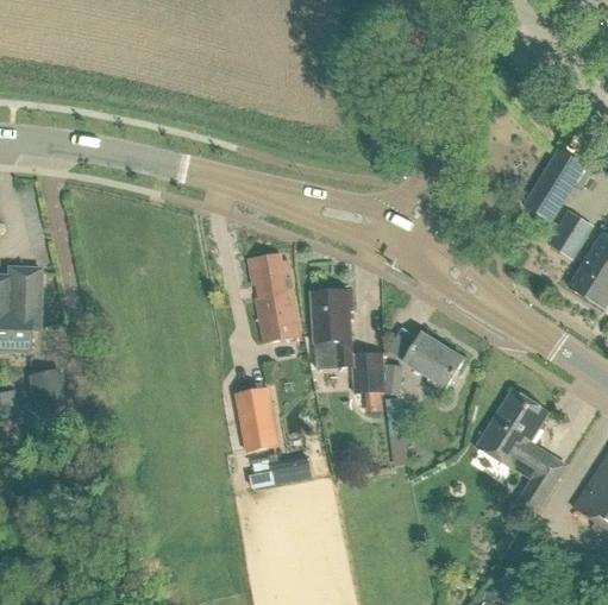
[(549,221),(582,165),(556,150),(522,205),(549,221)]
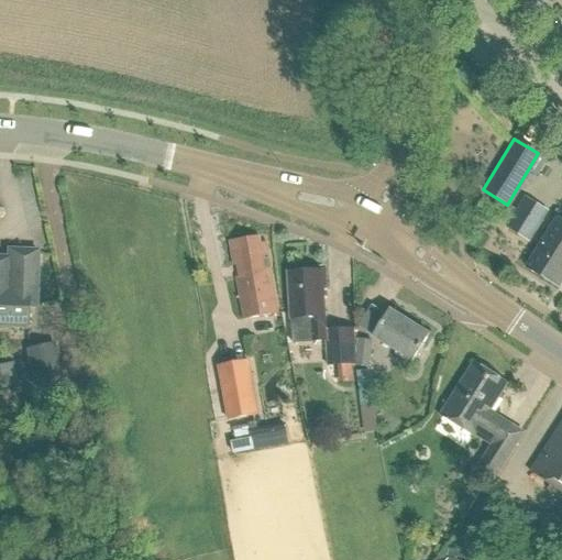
[(28,177),(18,178),(20,202),(31,201),(28,177)]
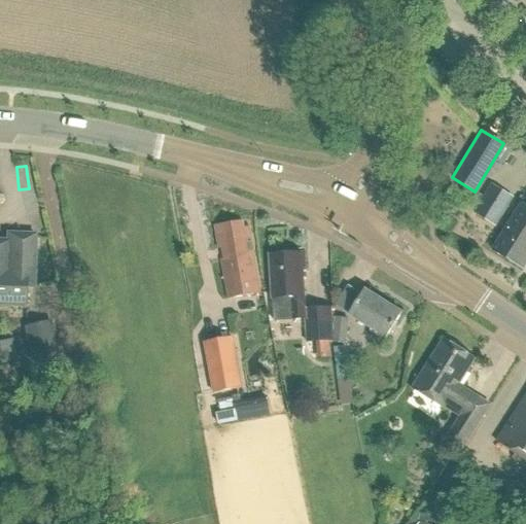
[(490,185),(475,211),(494,223),(511,199),(490,185)]
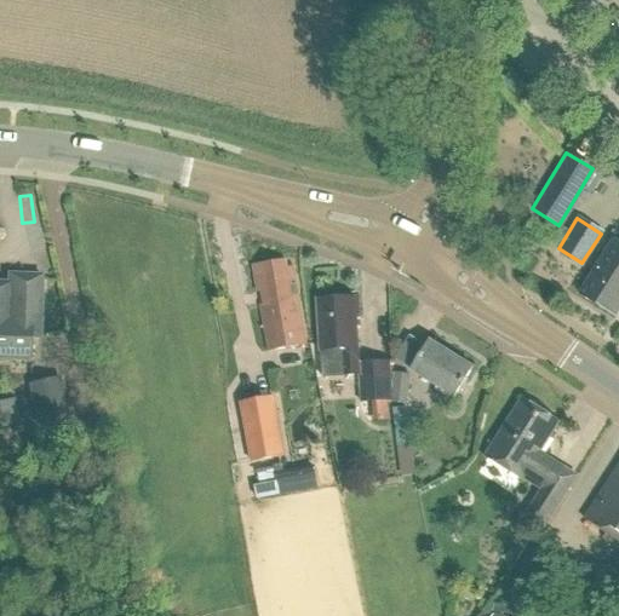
[(618,242),(611,237),(578,292),(614,315),(618,305),(618,242)]
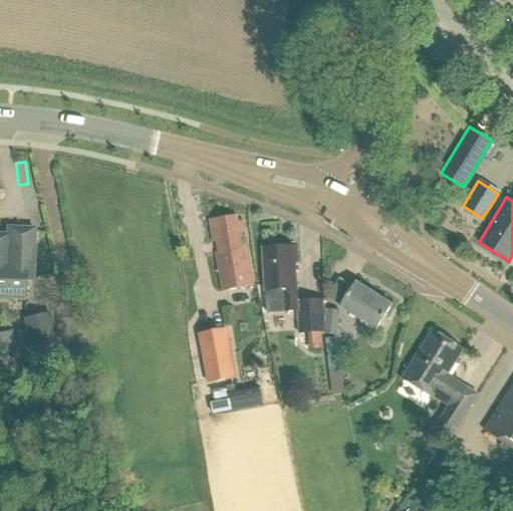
[(236,221),(235,215),(207,220),(211,240),(217,239),(220,250),(214,251),(220,289),(253,283),(241,220),(236,221)]
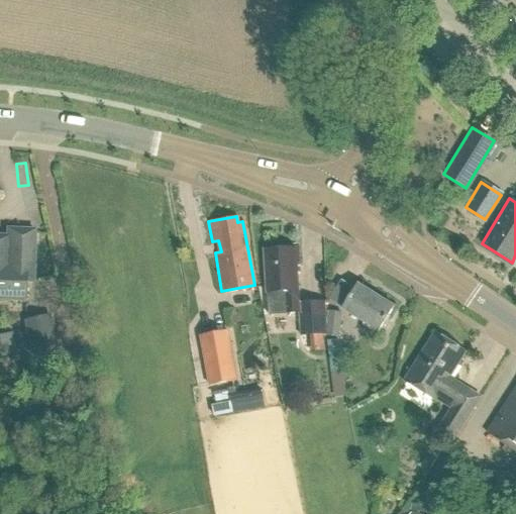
[(33,282),(35,228),(6,227),(6,234),(0,233),(0,296),(6,297),(25,297),(25,282),(33,282)]
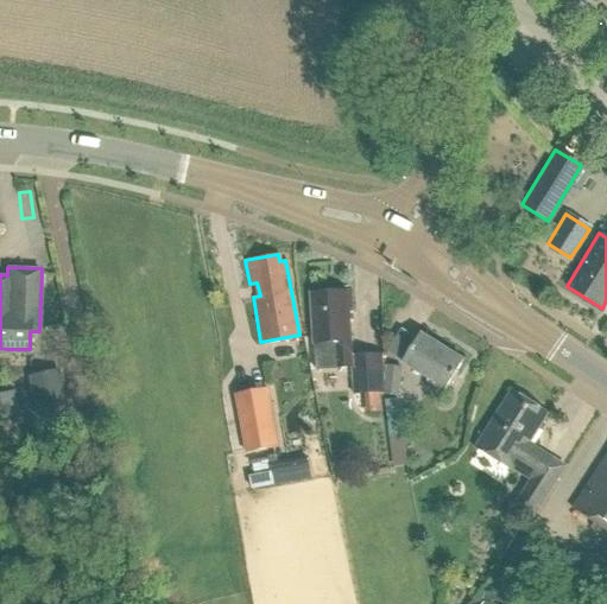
[(310,292),(315,368),(353,366),(354,392),(384,390),(381,353),(352,355),(348,306),(352,306),(352,290),(347,286),(330,287),(332,291),(310,292)]
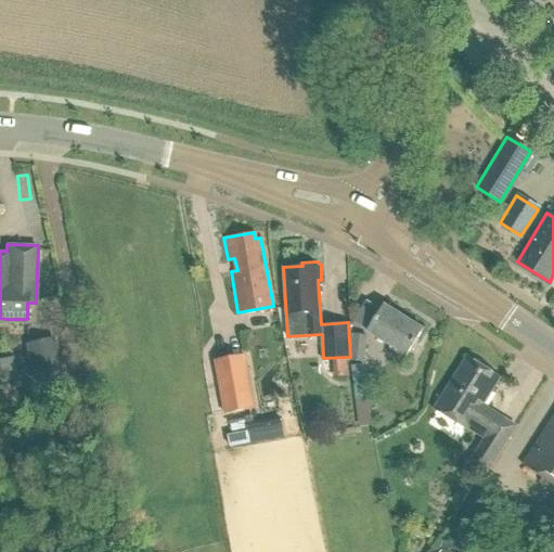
[(406,354),(422,328),(384,304),(368,330),(406,354)]
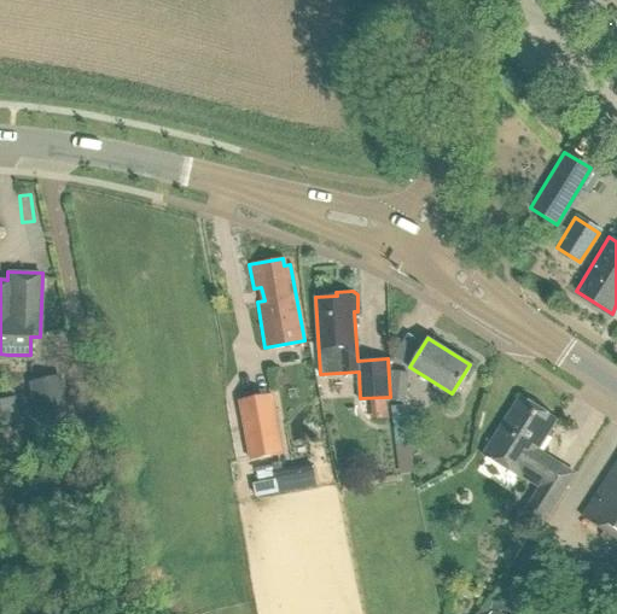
[(391,401),(407,401),(408,372),(393,370),(391,401)]
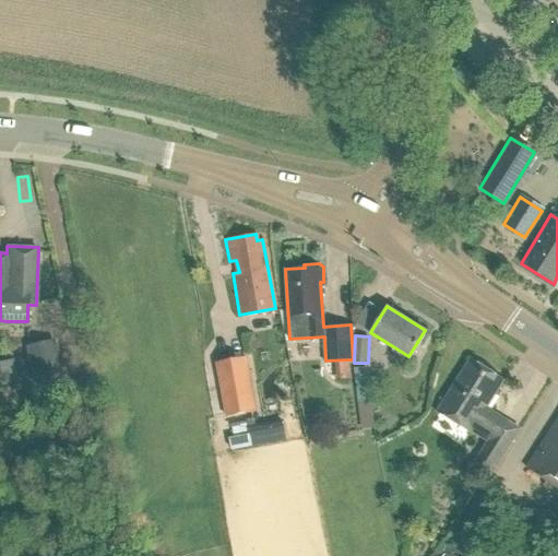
[(34,385),(64,378),(56,339),(25,345),(34,385)]
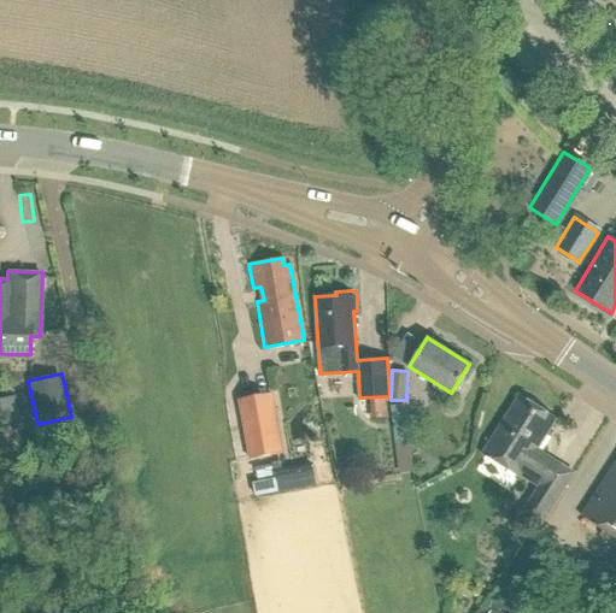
[(250,460),(285,453),(274,393),(240,399),(250,460)]
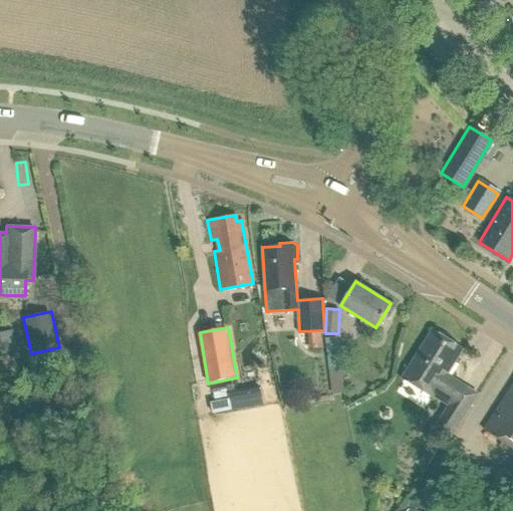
[(450,435),(477,393),(447,372),(462,347),(432,328),(402,376),(432,396),(433,394),(448,404),(435,425),(450,435)]
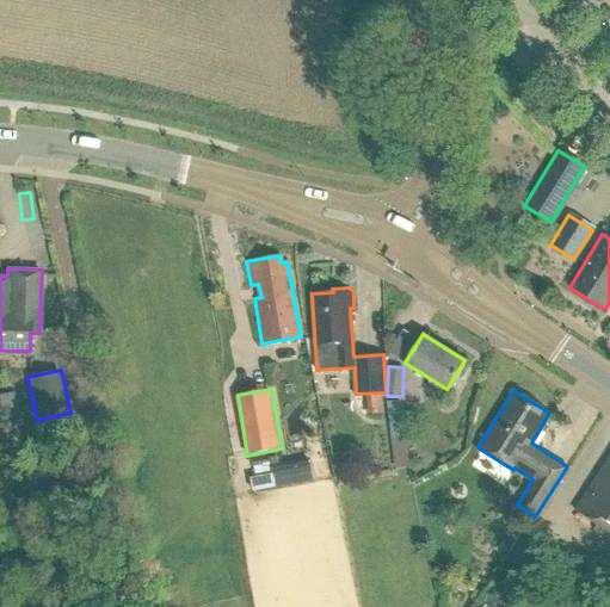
[(0,421),(20,417),(14,391),(0,395),(0,421)]
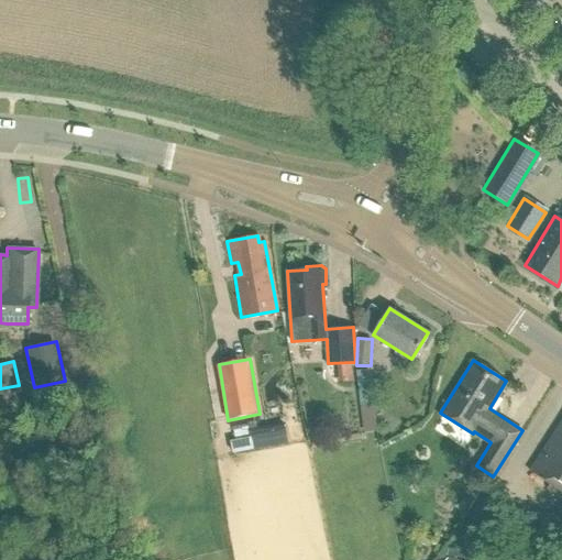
[(376,416),(374,376),(356,377),(357,417),(376,416)]
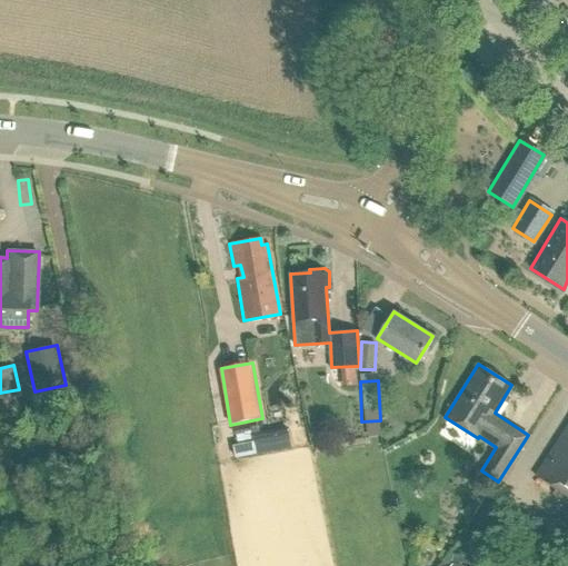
[(567,496),(567,424),(535,475),(567,496)]
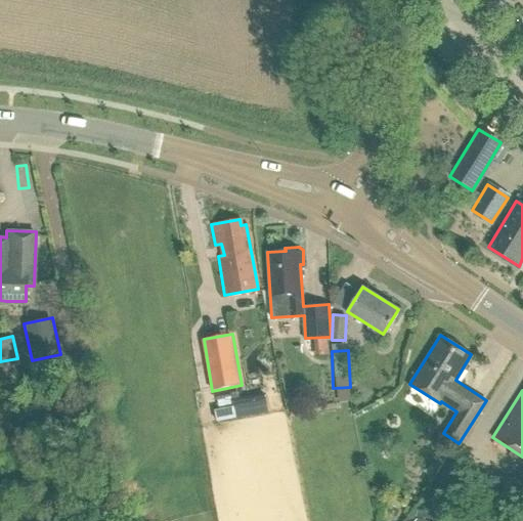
[(230,401),(213,403),(216,427),(269,420),(267,404),(231,409),(230,401)]
